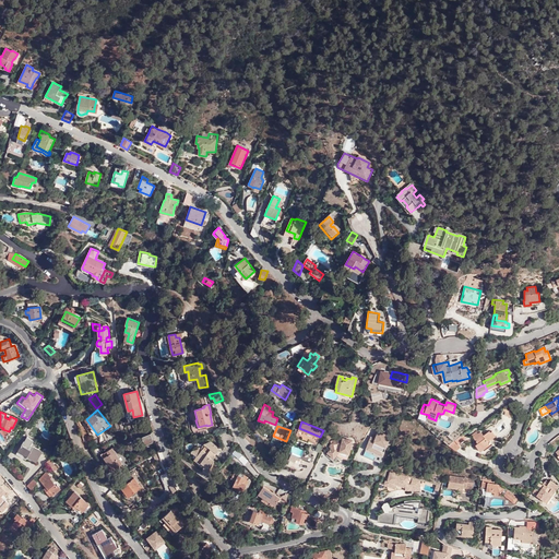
[(383,455),(391,433),(375,427),(366,449),(383,455)]
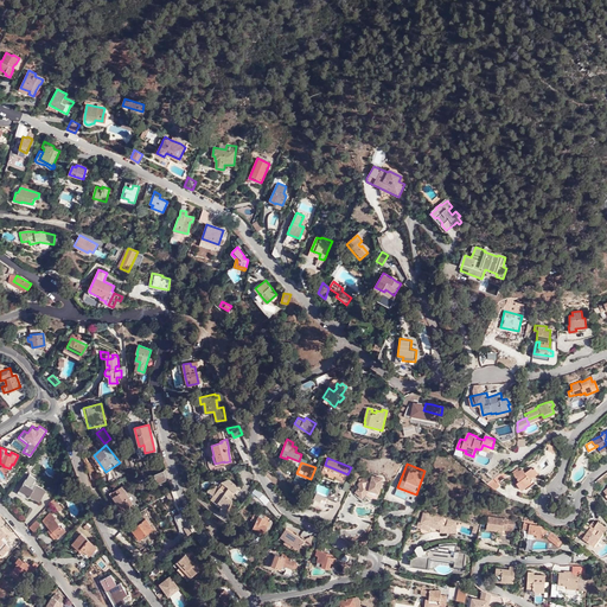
[(530,479),(531,478),(538,472),(535,467),(534,468),(531,467),(525,472),(522,468),(519,471),(515,474),(518,480),(516,483),(522,490),(530,483),(530,479)]
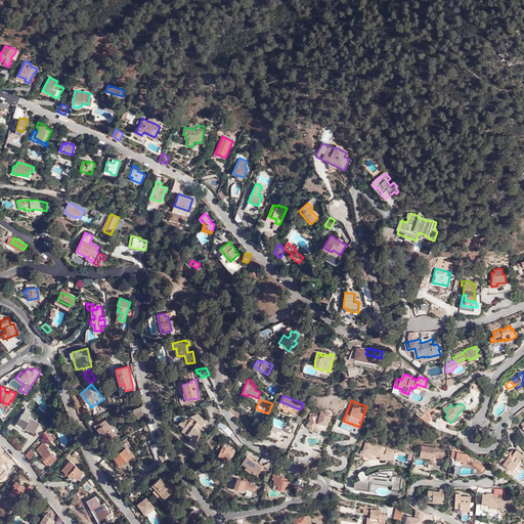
[(437,405),(423,416),(424,416),(431,421),(435,418),(433,415),(440,410),(437,405)]
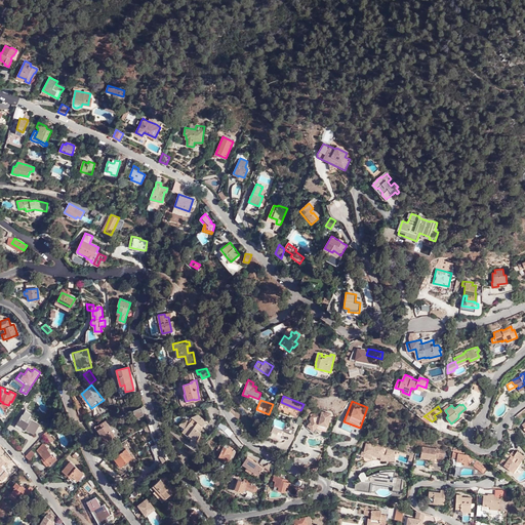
[(144,414),(142,407),(134,410),(136,416),(144,414)]
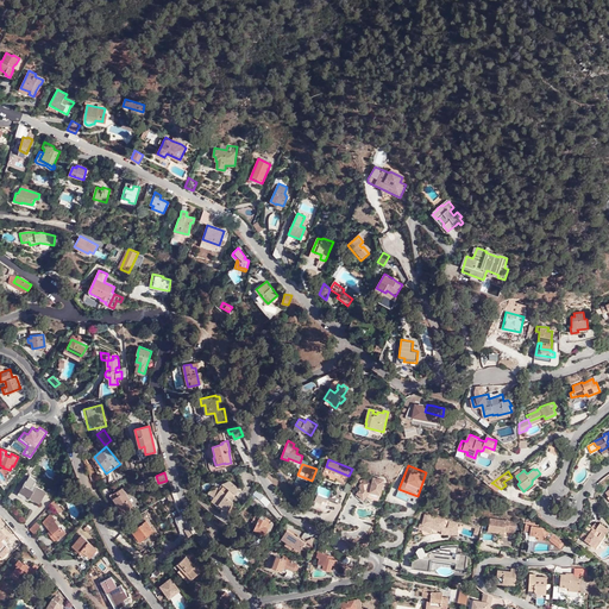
[(294,483),(300,485),(303,479),(296,476),(294,483)]
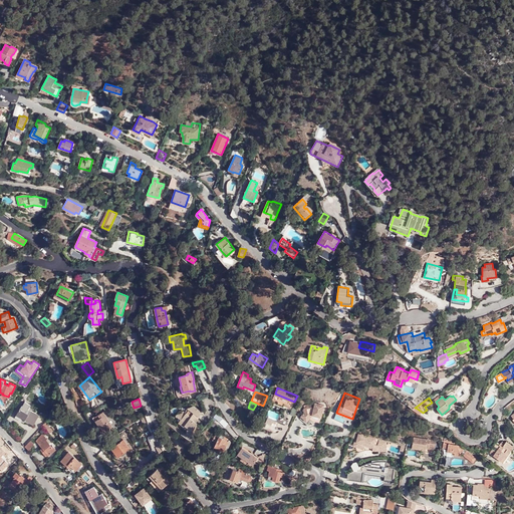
[(307,421),(310,417),(313,414),(321,416),(322,417),(324,405),(315,403),(307,405),(308,408),(305,408),(304,410),(305,412),(302,416),(307,421)]
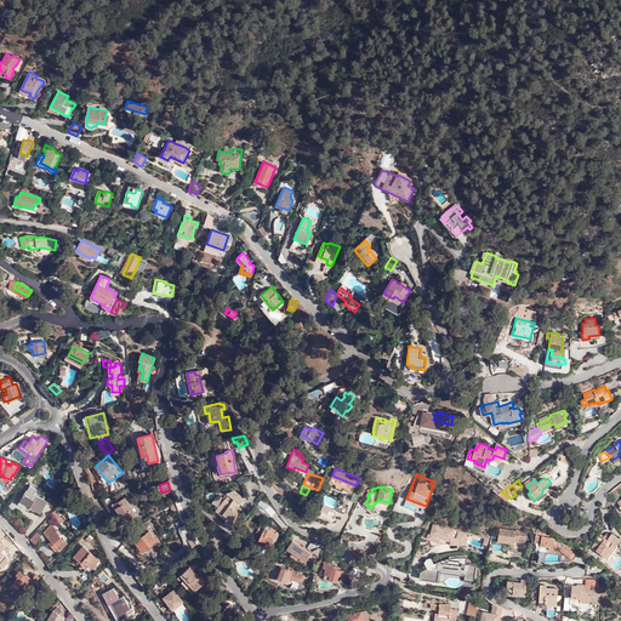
[(235,503),(239,506),(245,497),(235,490),(233,490),(226,494),(224,496),(214,500),(212,500),(212,501),(214,502),(218,506),(224,511),(223,513),(229,517),(233,519),(239,511),(237,508),(233,507),(235,503)]
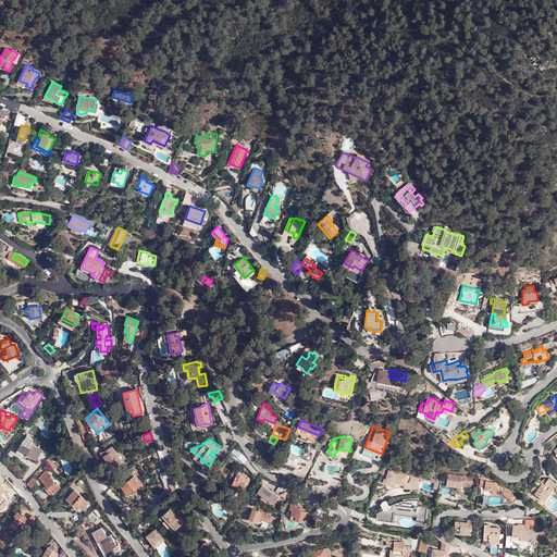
[(39,454),(41,450),(42,449),(28,442),(26,445),(22,443),(19,449),(22,450),(28,455),(36,460),(39,454)]
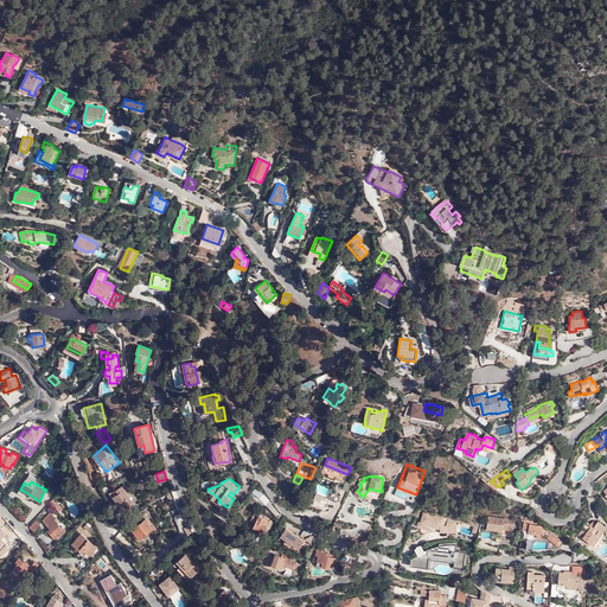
[(318,484),(315,490),(324,493),(326,487),(318,484)]
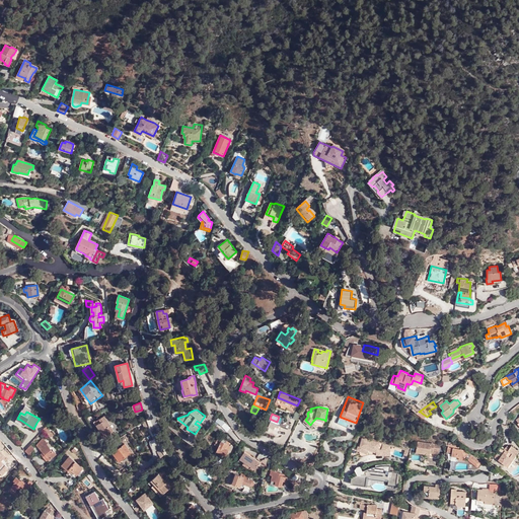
[(103,431),(105,436),(114,431),(104,416),(95,422),(101,432),(103,431)]
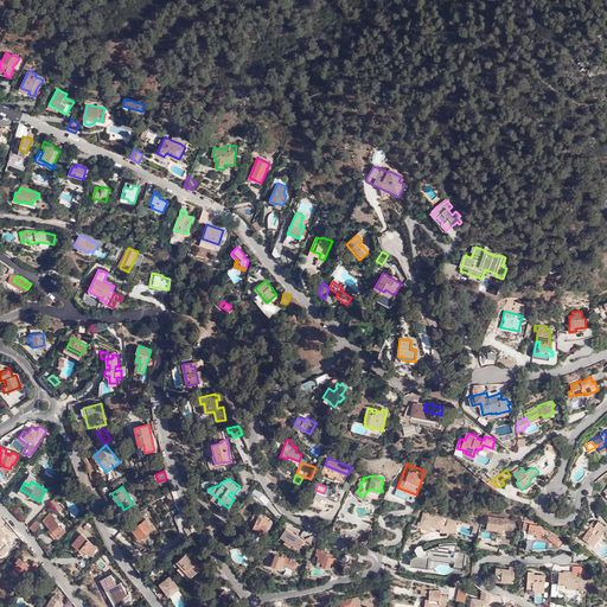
[(249,497),(255,500),(256,498),(266,505),(270,499),(255,487),(249,497)]
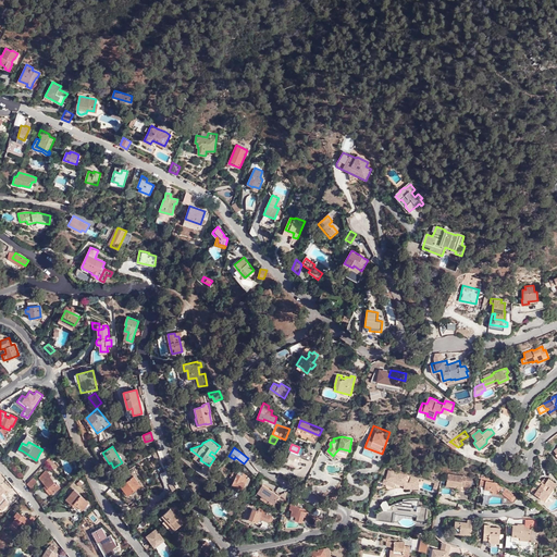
[(301,449),(299,456),(309,460),(311,454),(301,449)]
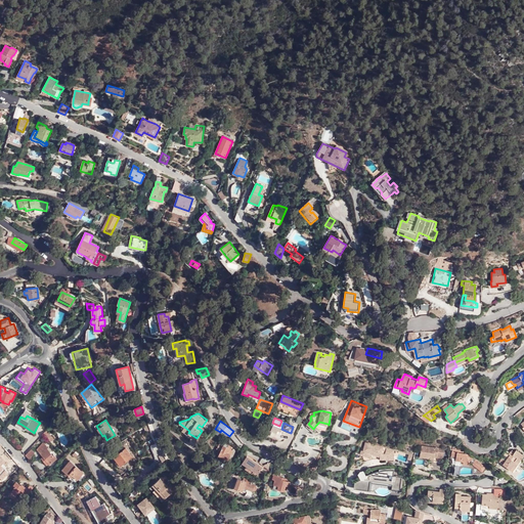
[(277,432),(279,427),(273,425),(271,430),(268,429),(267,433),(271,434),(272,430),(277,432)]
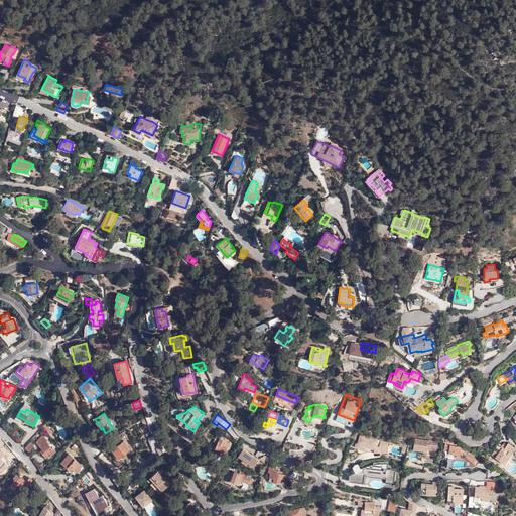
[(186,424),(181,420),(179,423),(189,431),(190,429),(185,426),(186,424)]
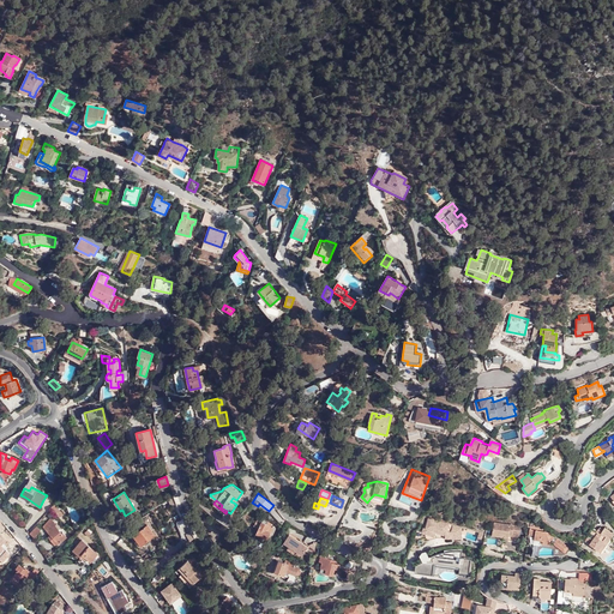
[(65,513),(55,504),(52,507),(60,517),(65,513)]
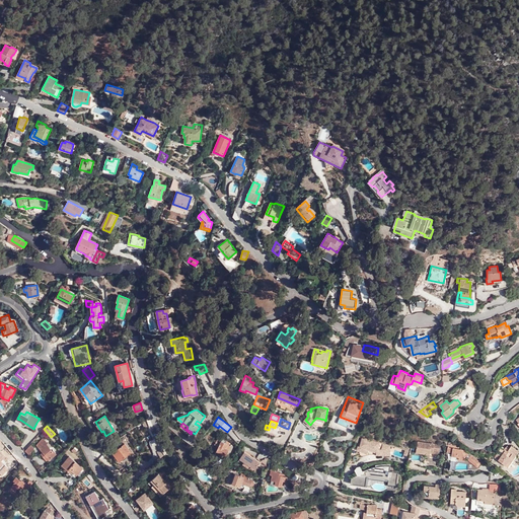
[(38,446),(46,440),(44,438),(36,445),(38,446)]
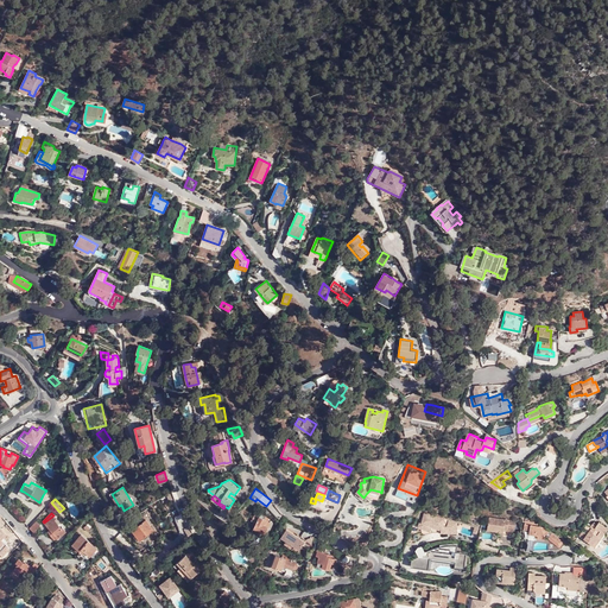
[(454,521),(425,513),(423,519),(422,519),(418,527),(428,530),(429,526),(434,527),(442,530),(454,530),(454,521)]
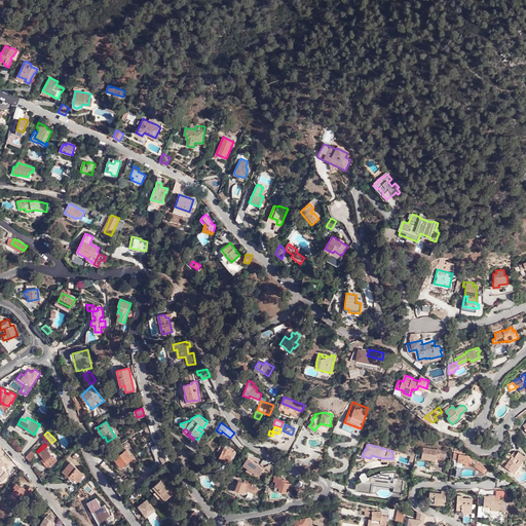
[(51,464),(58,460),(54,456),(53,457),(48,450),(48,449),(46,446),(38,452),(43,458),(41,459),(47,466),(49,465),(49,466),(51,464)]
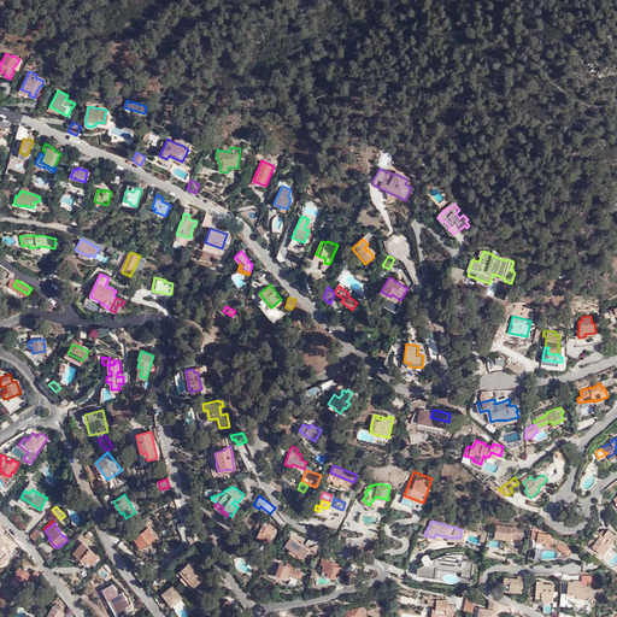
[(270,541),(272,535),(275,532),(275,530),(264,524),(258,535),(270,541)]
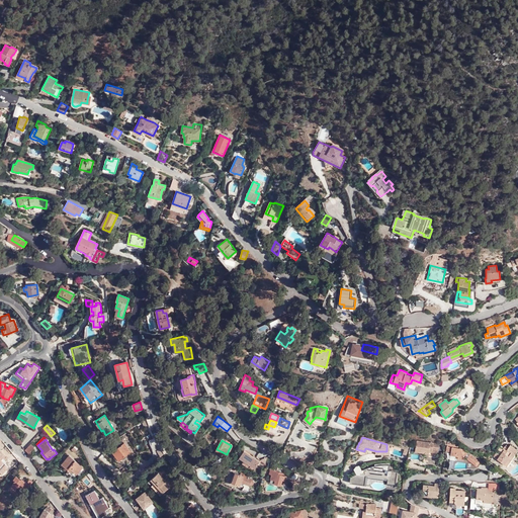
[(439,452),(440,443),(418,440),(416,450),(430,452),(430,451),(439,452)]
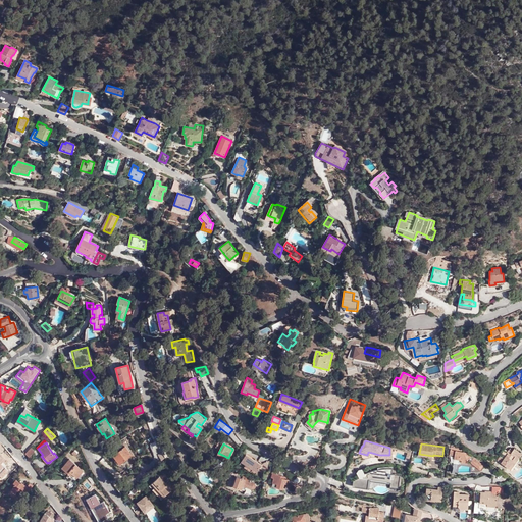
[(452,444),(451,454),(456,455),(455,458),(462,459),(462,462),(470,463),(471,462),(481,469),(484,465),(468,453),(462,451),(462,448),(457,445),(452,444)]
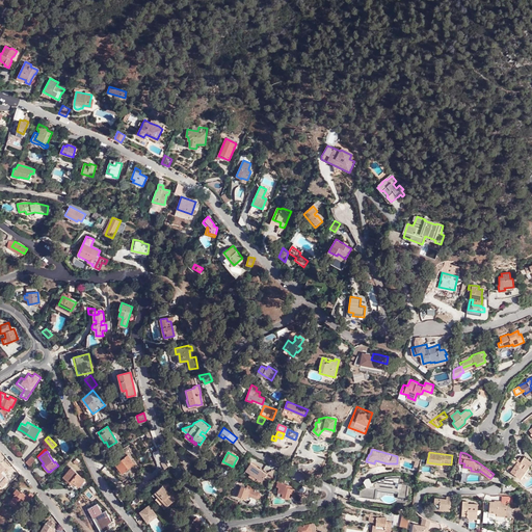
[(35,459),(32,455),(26,461),(30,466),(35,459)]
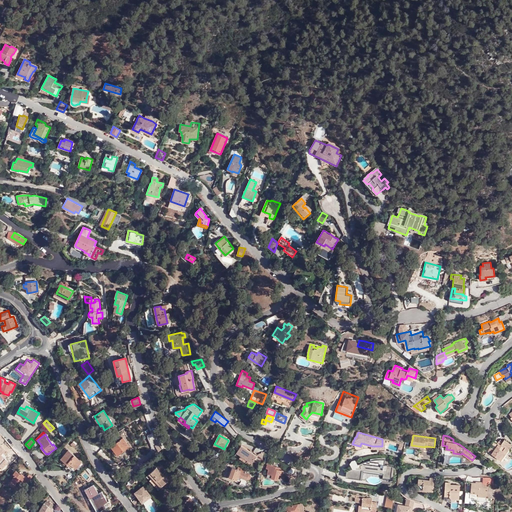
[(122,438),(115,443),(121,452),(130,446),(127,442),(126,443),(122,438)]
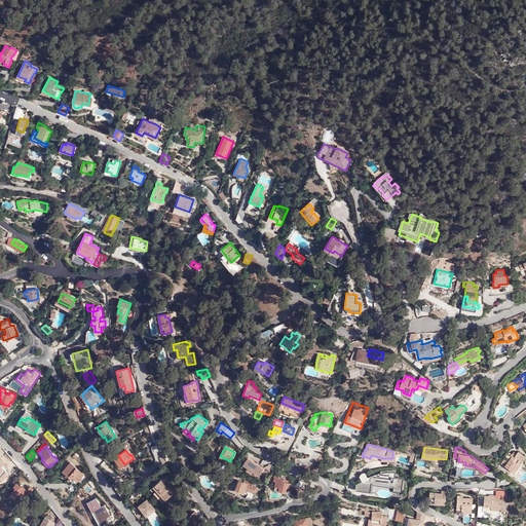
[(370,458),(362,456),(361,459),(365,459),(366,461),(367,462),(369,462),(372,461),(375,460),(377,460),(381,460),(381,461),(396,461),(396,452),(392,451),(392,458),(382,458),(375,456),(371,455),(370,458)]
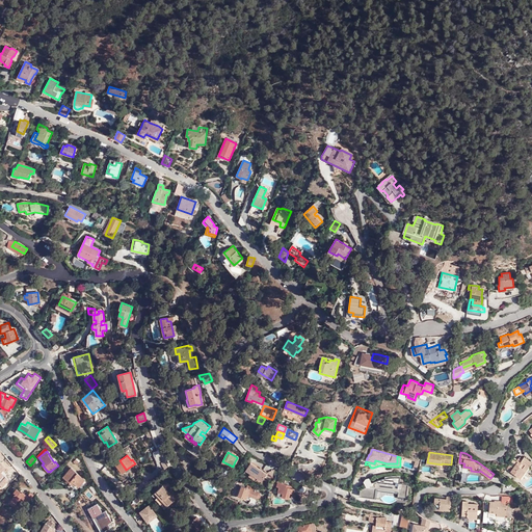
[(517,460),(510,471),(517,476),(521,473),(523,474),(529,467),(527,466),(531,461),(524,456),(523,457),(522,459),(519,457),(516,460),(517,460)]
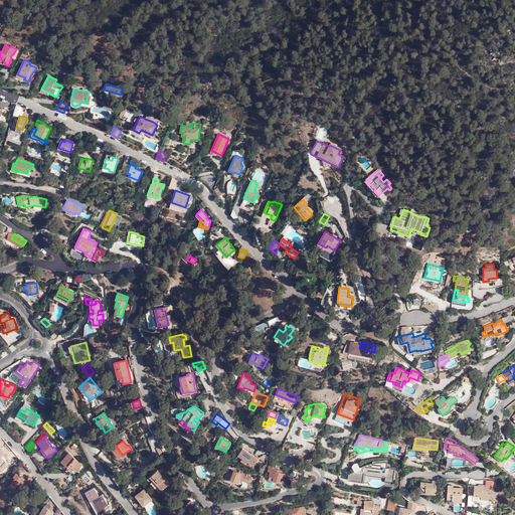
[(491,453),(494,456),(501,446),(500,446),(497,444),(491,453)]
